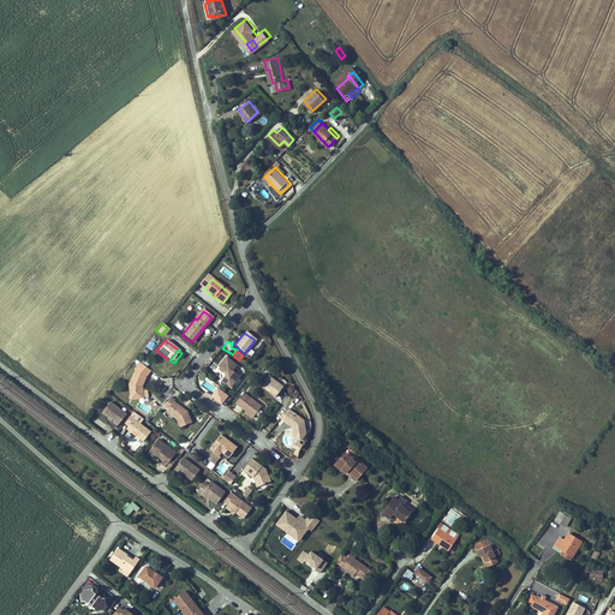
[(221,382),(230,388),(238,378),(231,372),(236,368),(225,359),(219,365),(219,371),(222,374),(225,374),(226,376),(221,382)]
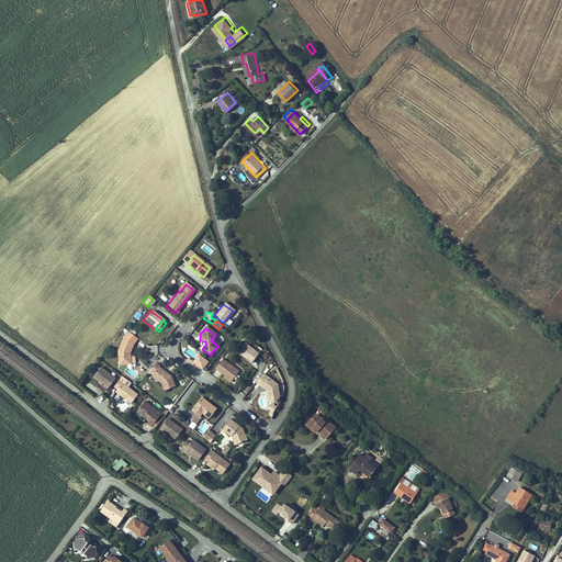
[(126,352),(127,352),(134,337),(124,330),(115,351),(117,362),(121,361),(122,364),(127,363),(125,353),(126,352)]
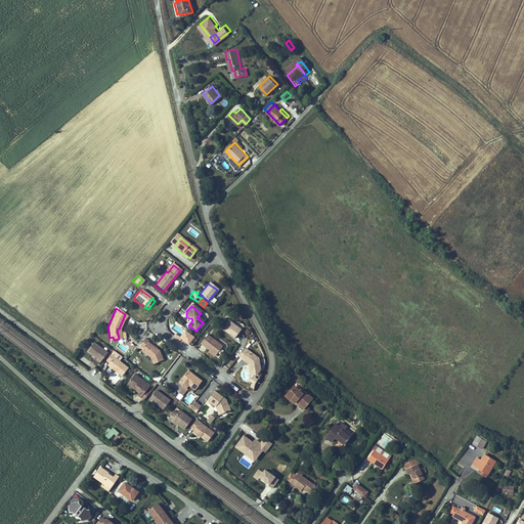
[(237,337),(244,329),(230,318),(224,328),(237,337)]
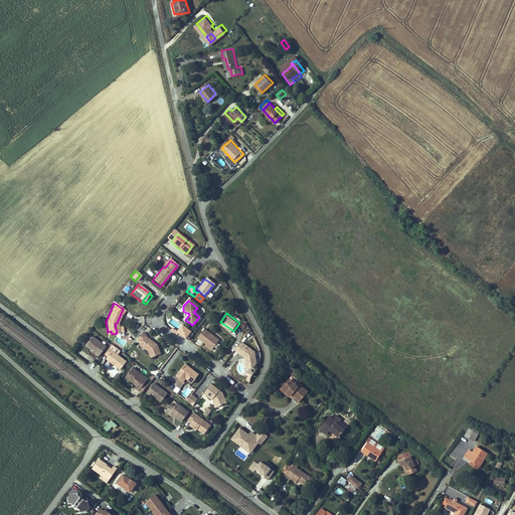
[(184,328),(179,335),(188,342),(193,335),(184,328)]
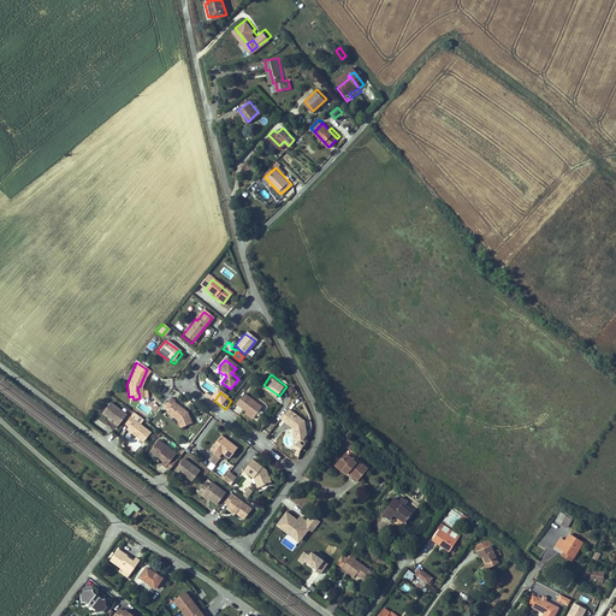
[(254,419),(262,408),(244,395),(236,406),(247,413),(254,419)]
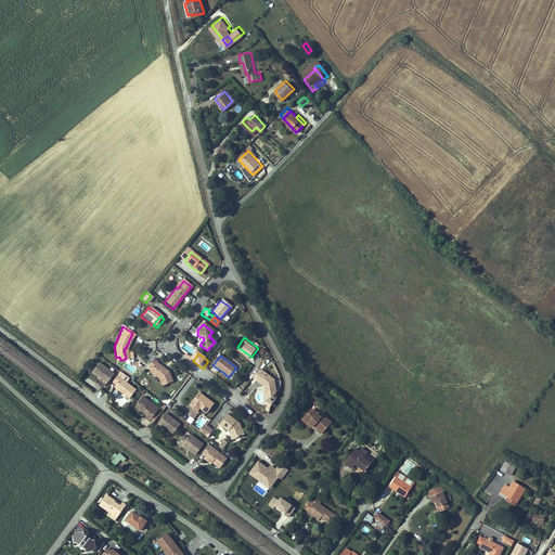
[(153,376),(158,379),(162,387),(171,383),(167,373),(165,371),(165,372),(162,370),(163,369),(155,364),(156,362),(153,360),(146,368),(151,371),(152,369),(154,371),(155,373),(153,376)]
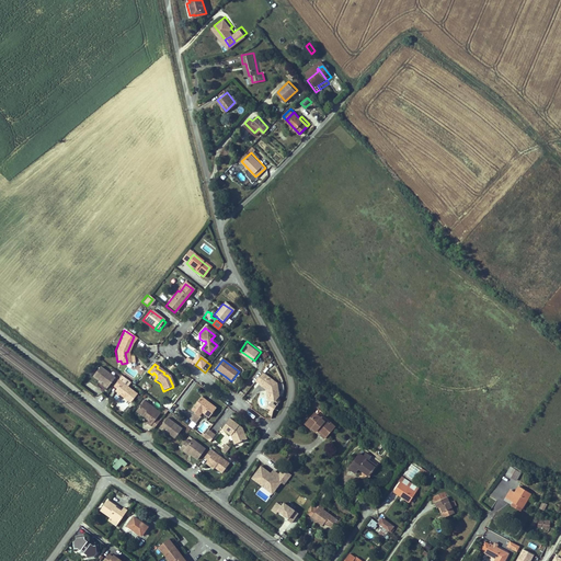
[(104,389),(113,378),(99,366),(91,376),(98,380),(102,385),(101,386),(104,389)]
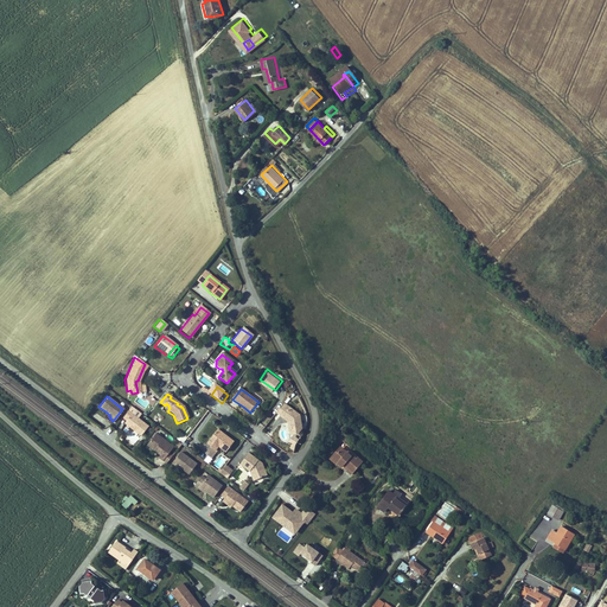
[(133,406),(144,410),(148,402),(138,397),(133,406)]
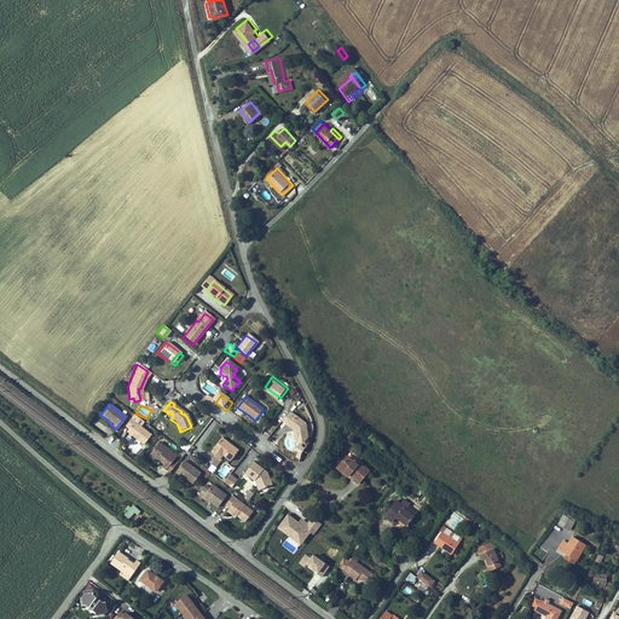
[(293,417),(285,427),(293,433),(295,433),(295,441),(301,445),(304,444),(306,441),(306,427),(293,417)]
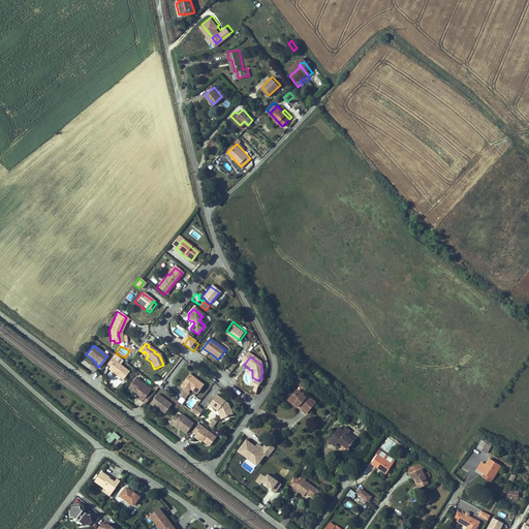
[(127,372),(110,359),(105,365),(109,367),(107,368),(115,374),(114,375),(121,380),(127,372)]
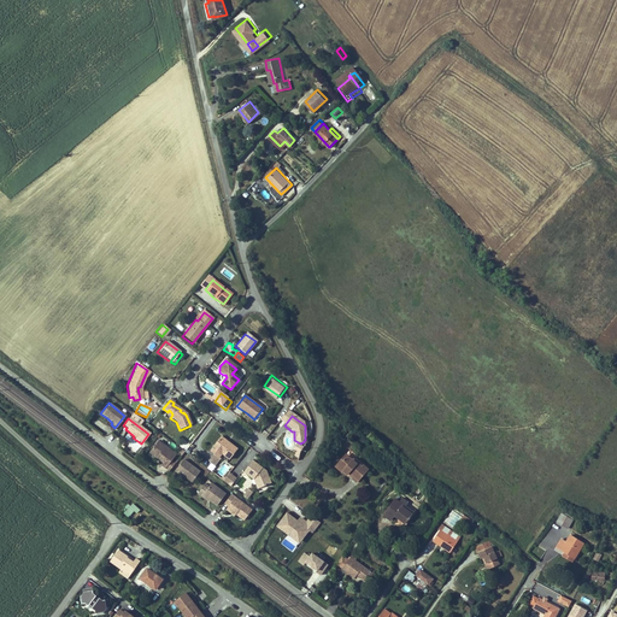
[(280,427),(272,435),(277,440),(285,432),(280,427)]
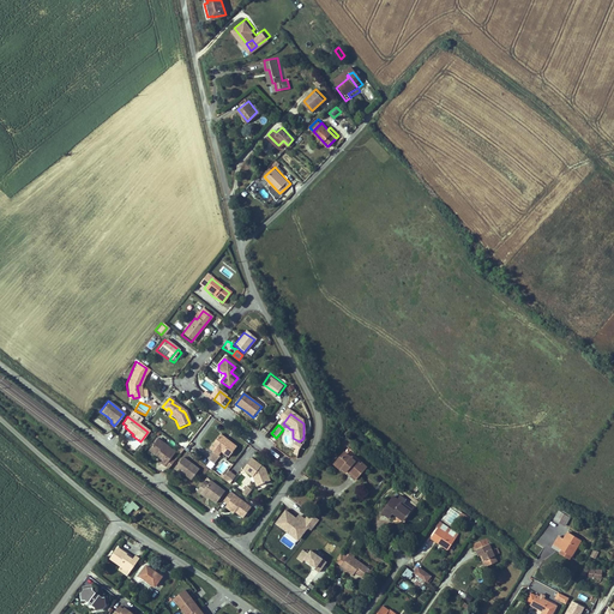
[(229,459),(236,449),(227,441),(226,444),(224,443),(226,440),(220,437),(212,446),(221,453),(229,459)]
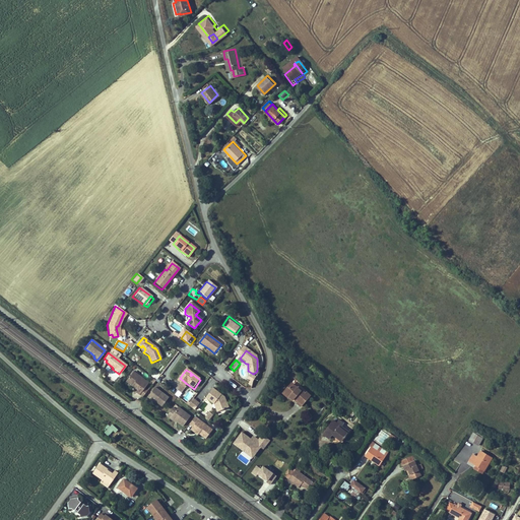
[(147,384),(132,372),(125,382),(131,387),(132,386),(137,389),(136,390),(135,393),(138,395),(147,384)]
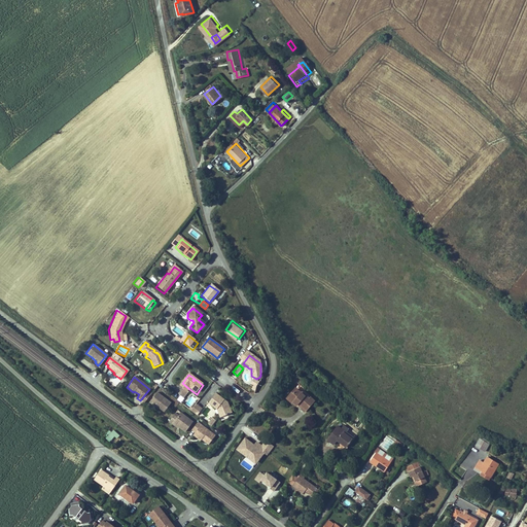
[(189,389),(182,383),(179,386),(187,392),(189,389)]
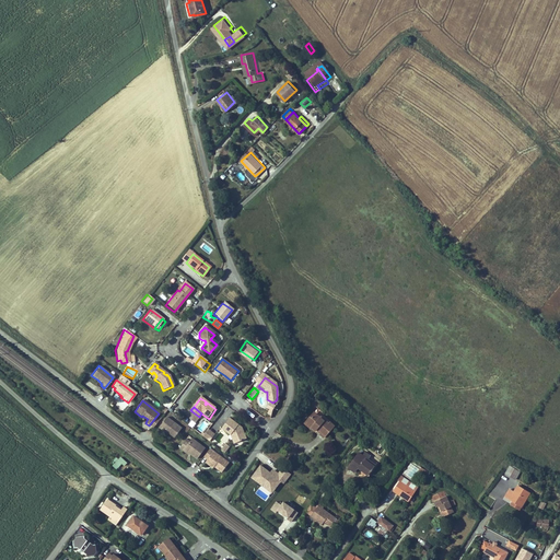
[(323,440),(331,427),(326,422),(325,423),(316,418),(315,419),(311,416),(307,420),(305,418),(301,424),(307,429),(312,432),(313,431),(317,434),(316,435),(323,440)]
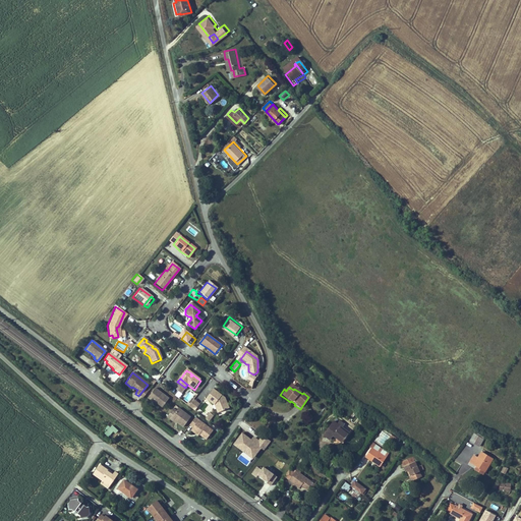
[(162,409),(169,400),(155,390),(148,400),(151,402),(152,401),(156,404),(162,409)]
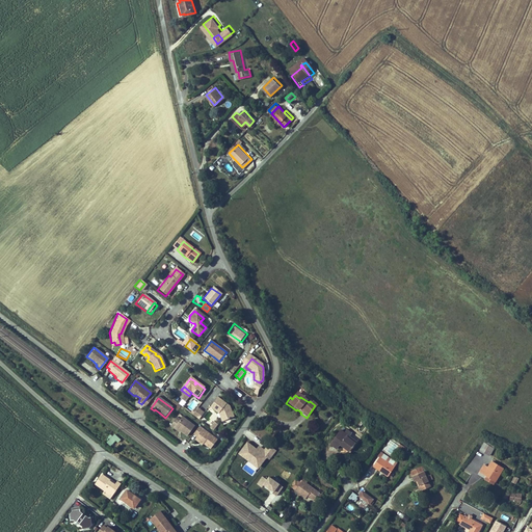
[(217,399),(211,408),(219,415),(220,413),(220,414),(224,422),(234,419),(230,407),(228,408),(224,406),(225,405),(217,399)]
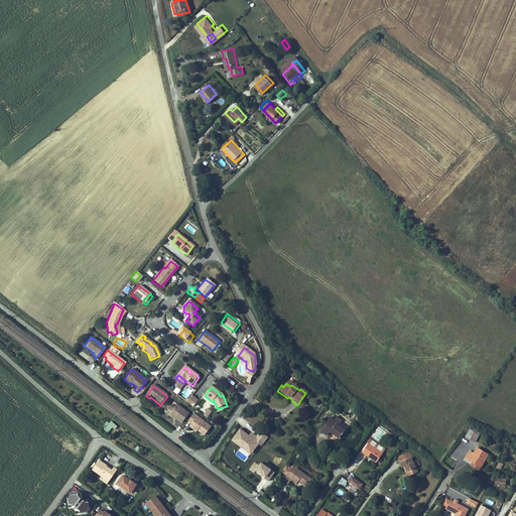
[(195,406),(198,398),(190,395),(186,403),(195,406)]
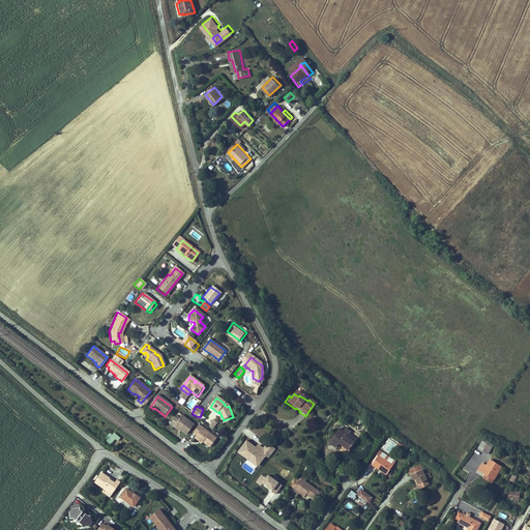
[(185,436),(193,425),(180,416),(178,419),(175,416),(169,424),(172,428),(173,427),(178,430),(185,436)]
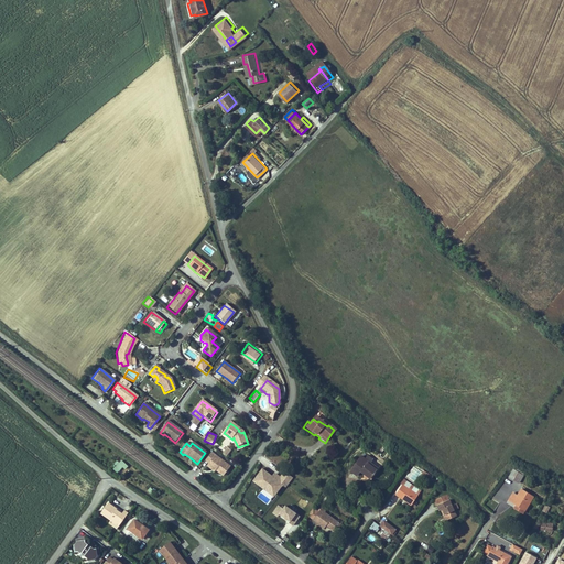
[(210,453),(204,462),(207,464),(215,470),(214,472),(221,477),(229,468),(210,453)]
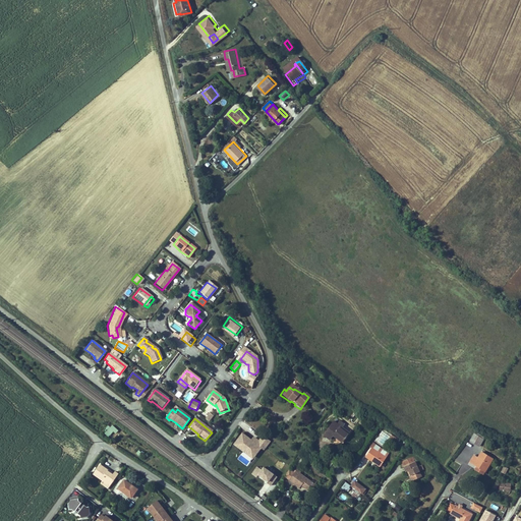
[(258,429),(262,420),(256,418),(253,427),(258,429)]
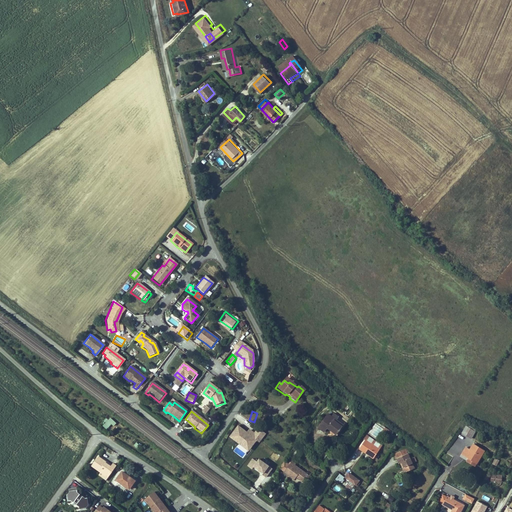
[(335,421),(326,414),(317,426),(324,432),(327,427),(336,434),(341,428),(334,423),(335,421)]
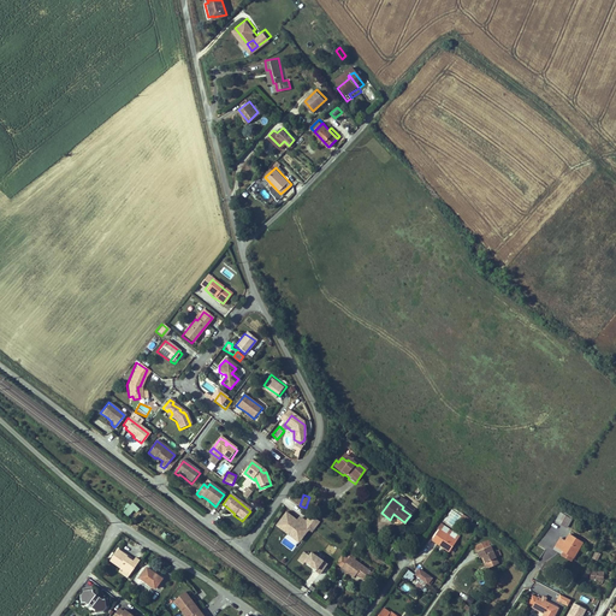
[(136,514),(140,509),(131,501),(122,511),(128,517),(134,511),(136,514)]
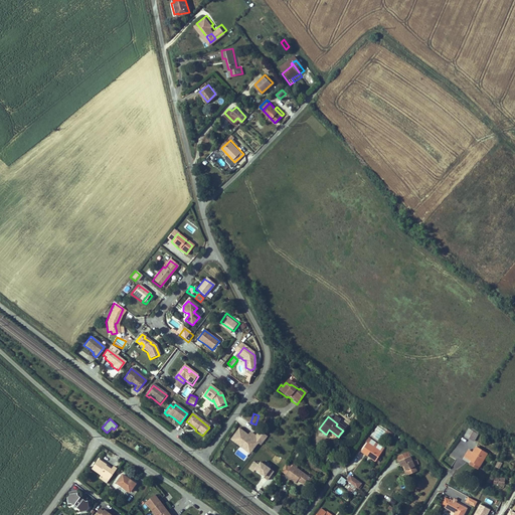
[(339,420),(337,423),(336,425),(343,431),(347,426),(339,420)]
